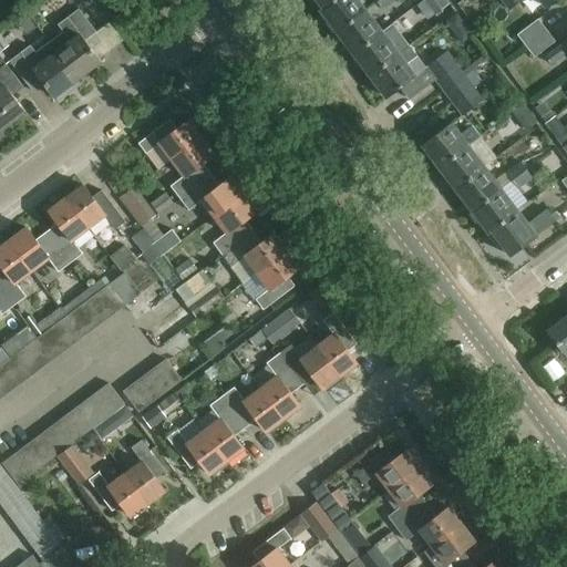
[(311,0),(320,11),(322,9),(333,0),(311,0)]
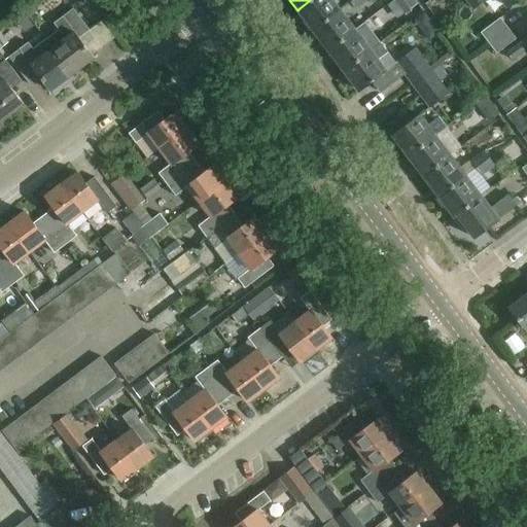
[(306,18),(304,20),(312,30),(315,29),(339,10),(330,0),(310,0),(300,8),(306,18)]
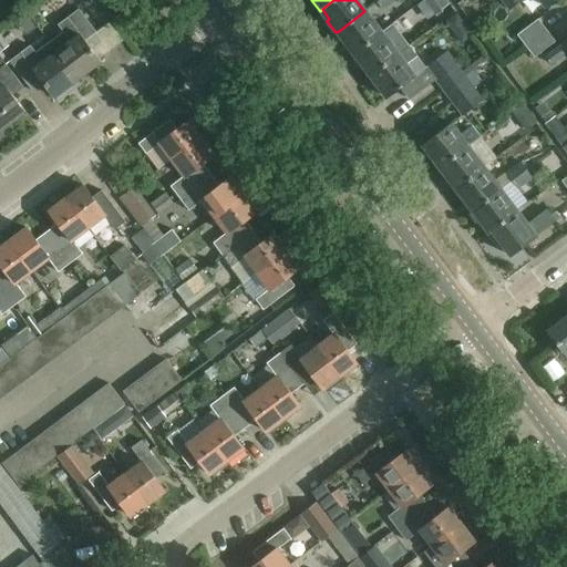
[(397,0),(379,0),(378,1),(384,10),(397,0)]
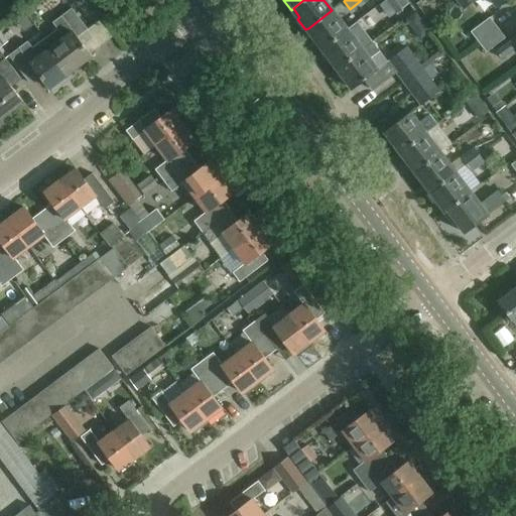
[(462,0),(459,3),(464,9),(475,0),(462,0)]
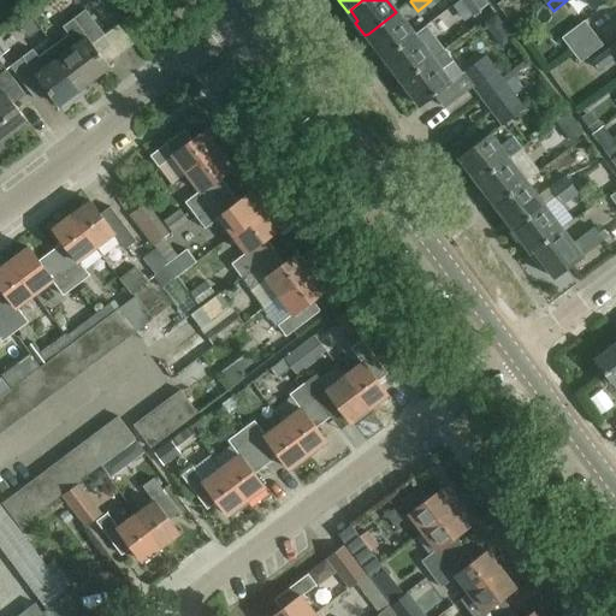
[(71,35),(55,47),(86,87),(112,67),(94,45),(106,36),(87,11),(65,28),(71,35)]
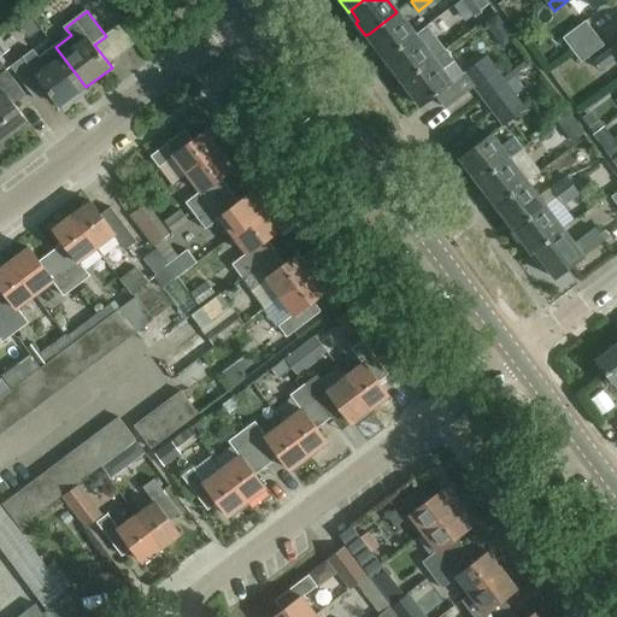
[(376,43),(374,46),(383,59),(387,57),(415,36),(397,12),(369,34),(376,43)]
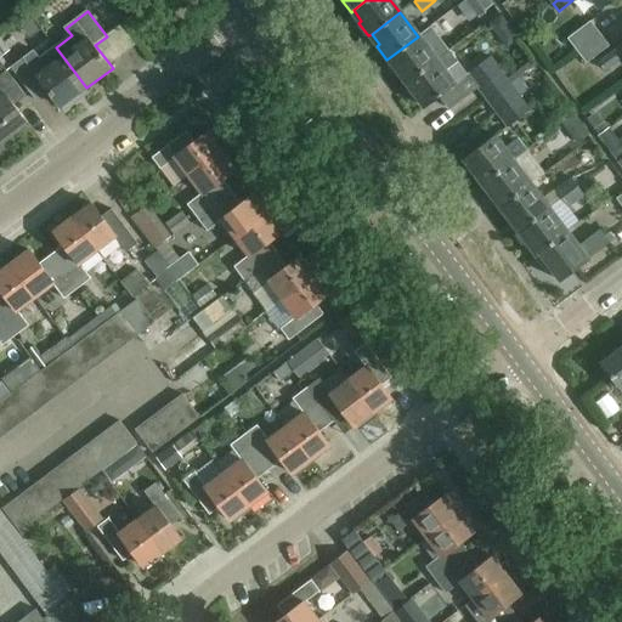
[(502,15),(490,24),(495,32),(502,32),(509,26),(502,15)]
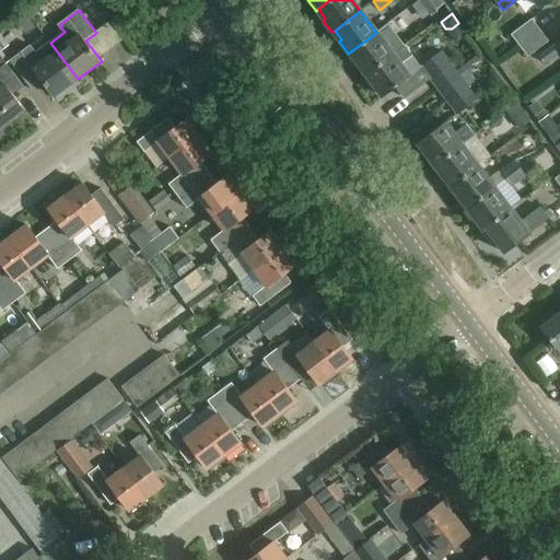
[(16,21),(26,35),(36,28),(25,14),(16,21)]
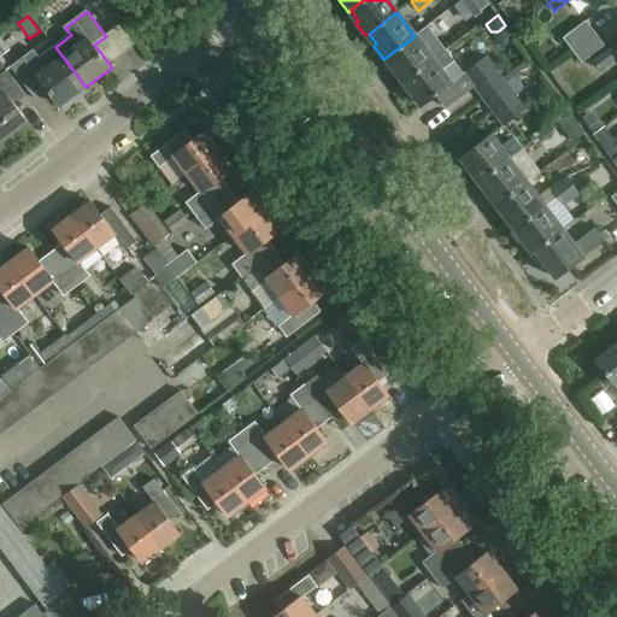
[(573,50),(595,33),(586,21),(563,37),(573,50)]
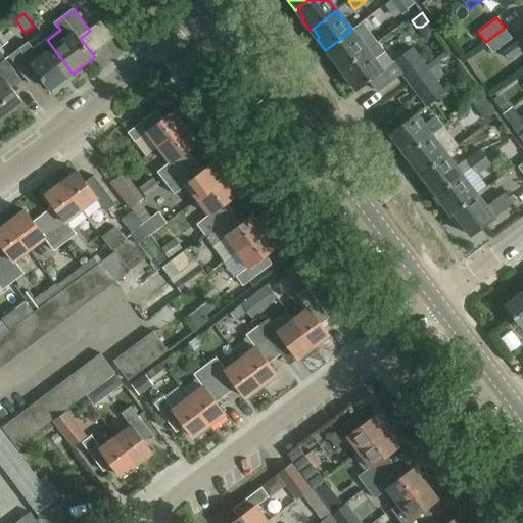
[(513,38),(505,28),(485,42),(493,53),(513,38)]
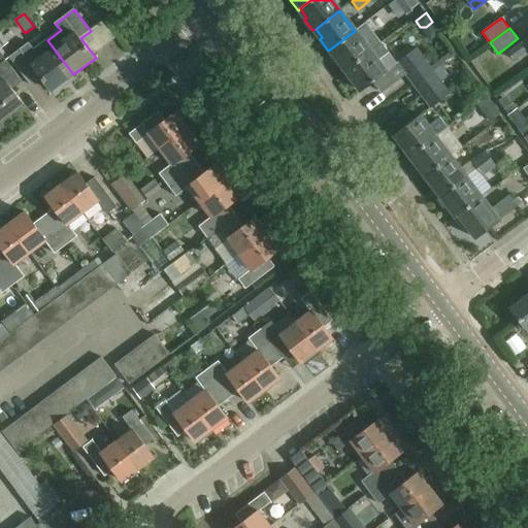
[(337,58),(335,60),(343,71),(345,69),(370,51),(355,31),(331,48),(337,58)]
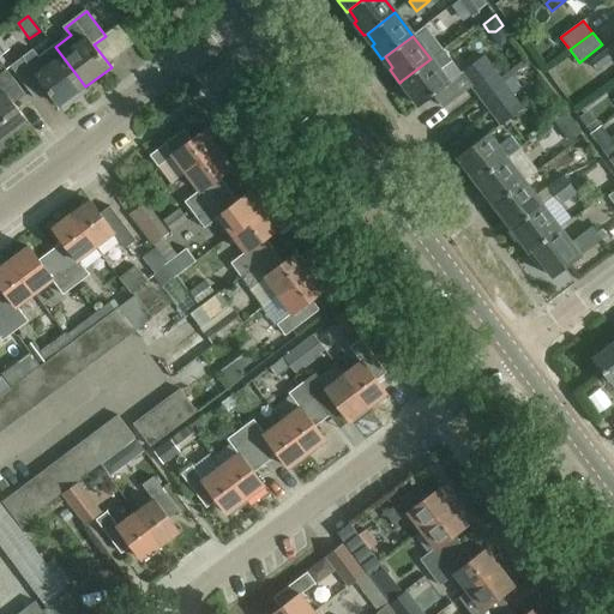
[(55,47),(41,58),(35,50),(13,67),(31,91),(43,83),(60,106),(62,104),(66,109),(77,101),(73,96),(85,86),(55,47)]
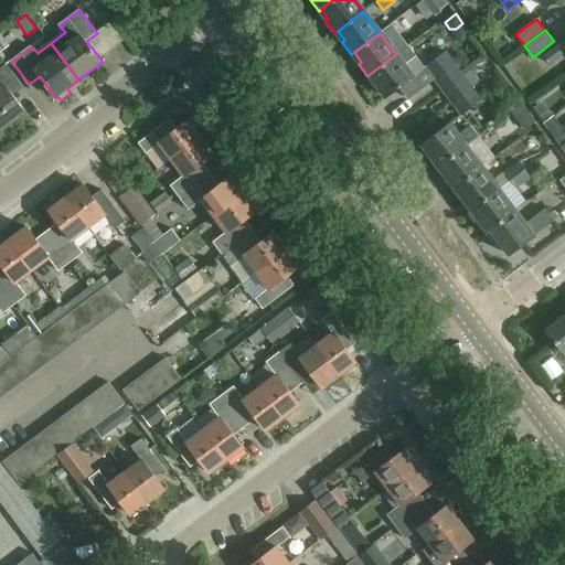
[(556,45),(542,55),(548,64),(563,53),(556,45)]
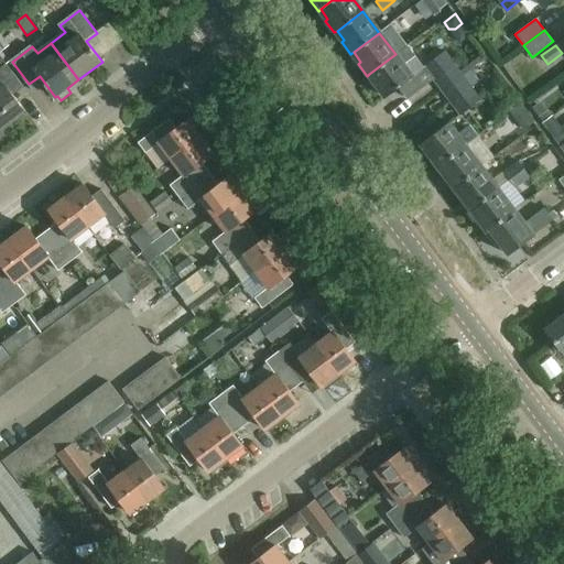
[(433,80),(453,65),(443,52),(423,67),(433,80)]
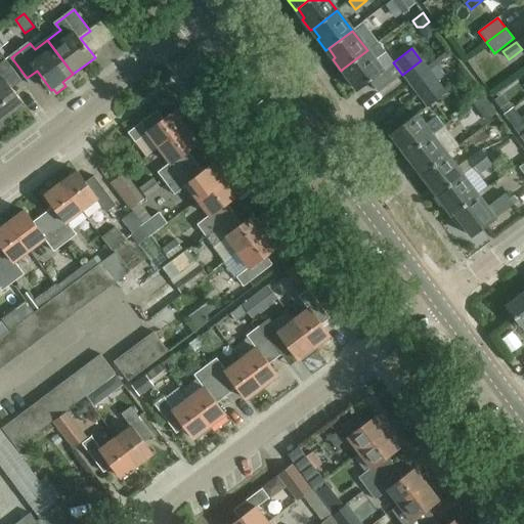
[(350,78),(347,79),(356,91),(383,71),(367,50),(343,69),(350,78)]
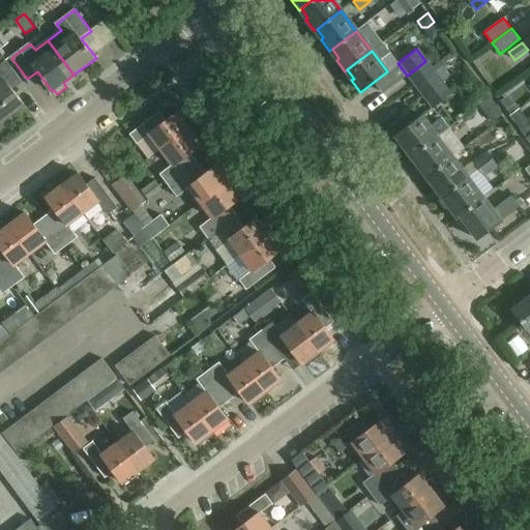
[(0,123),(25,106),(12,89),(23,82),(6,60),(0,65),(0,123)]
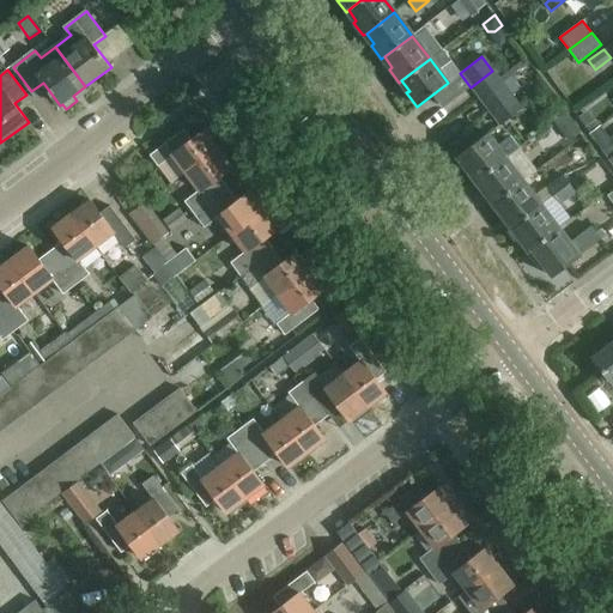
[(492,71),(471,87),(479,99),(502,83),(492,71)]
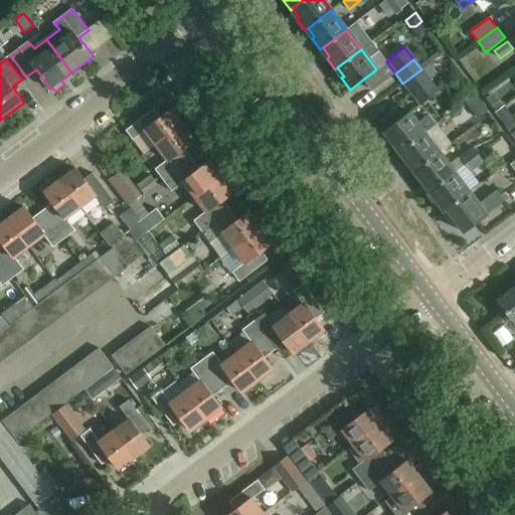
[(421,69),(402,83),(410,94),(430,79),(421,69)]
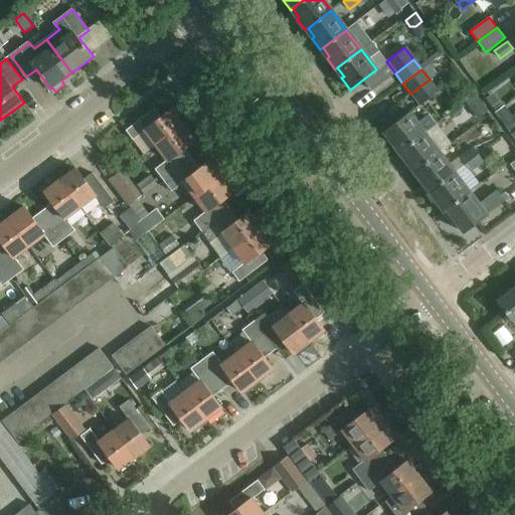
[(439,92),(430,79),(410,94),(419,106),(439,92)]
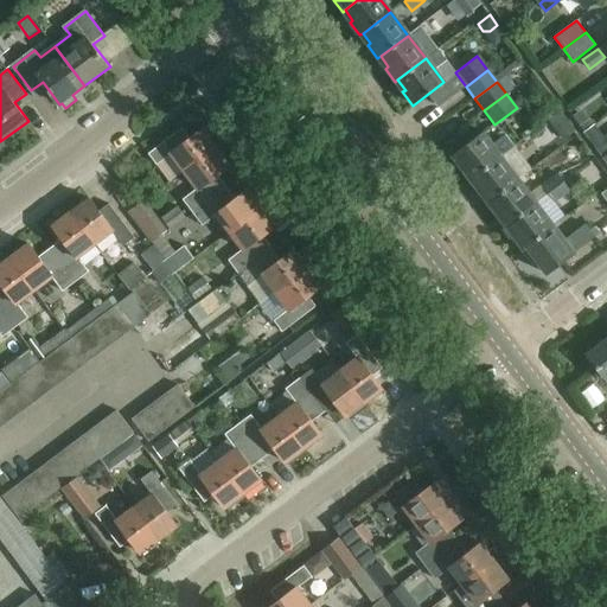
[(574,133),(560,113),(547,121),(562,141),(574,133)]
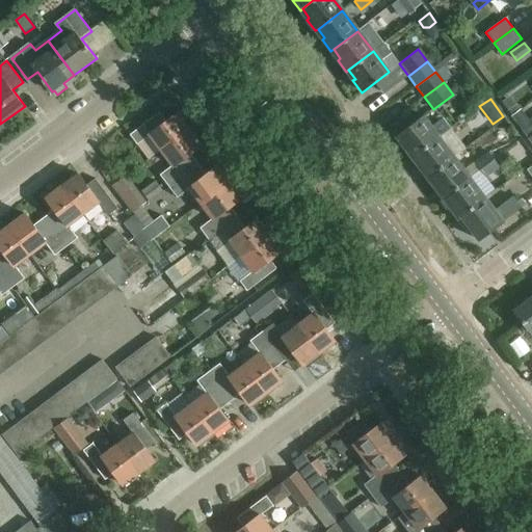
[(163,151),(191,130),(179,113),(167,122),(161,113),(132,135),(139,145),(152,135),(163,151)]
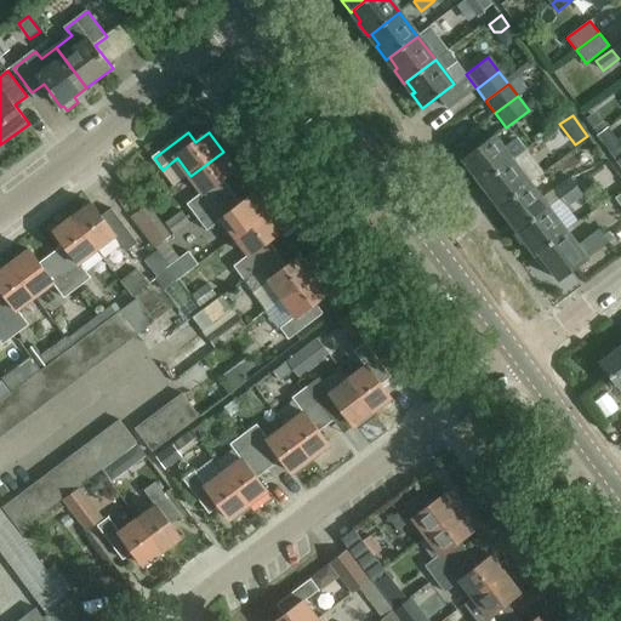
[(494,136),(462,160),(473,174),(476,172),(483,182),(512,160),(494,136)]
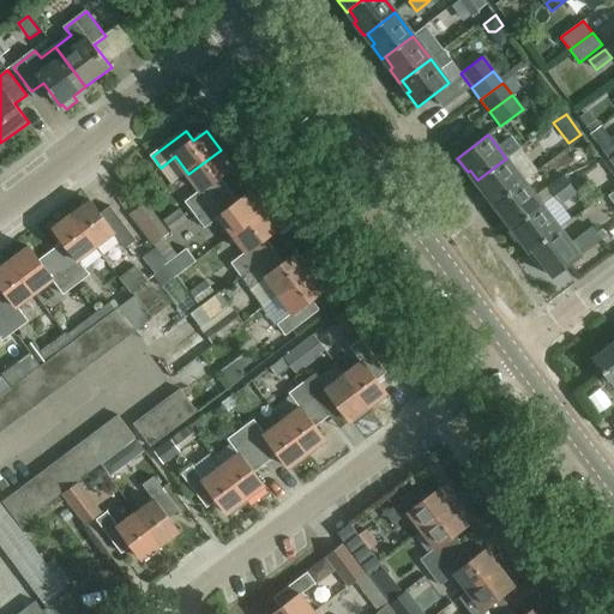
[(221,150),(188,174),(202,192),(187,203),(194,214),(229,188),(222,178),(235,168),(221,150)]
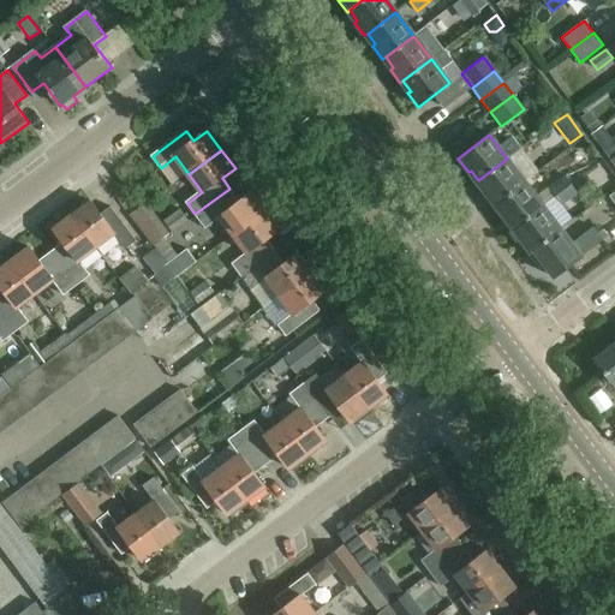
[(476,183),(485,196),(489,193),(496,204),(525,183),(507,159),(478,180),(476,183)]
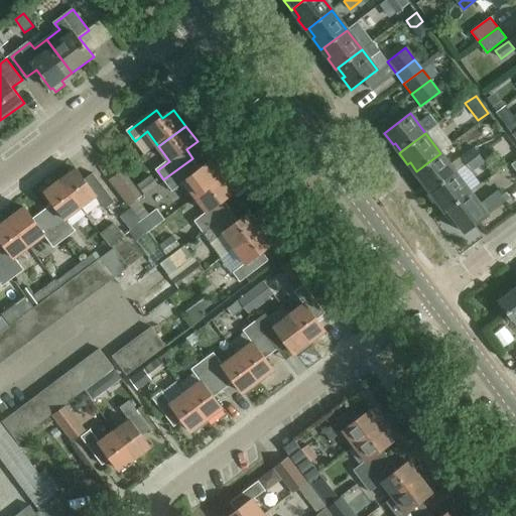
[(474,147),(461,157),(467,165),(480,155),(474,147)]
